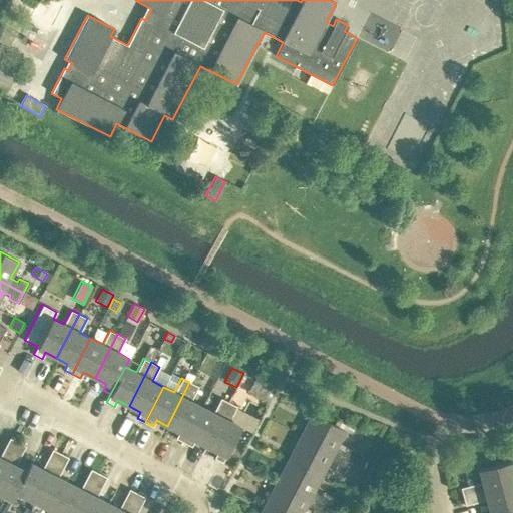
[(175,438),(183,442),(201,406),(190,401),(197,386),(189,382),(167,426),(178,432),(175,438)]
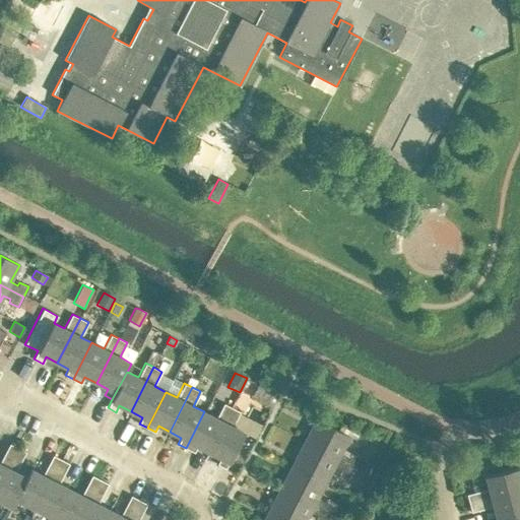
[(197,446),(208,452),(232,407),(223,403),(216,417),(204,411),(186,448),(194,452),(197,446)]
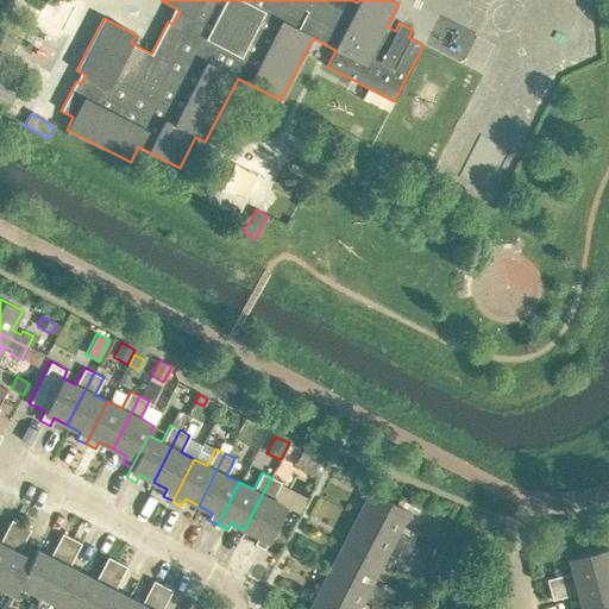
[(271,477),(244,529),(257,537),(253,544),(264,548),(286,506),(271,498),(281,482),(271,477)]
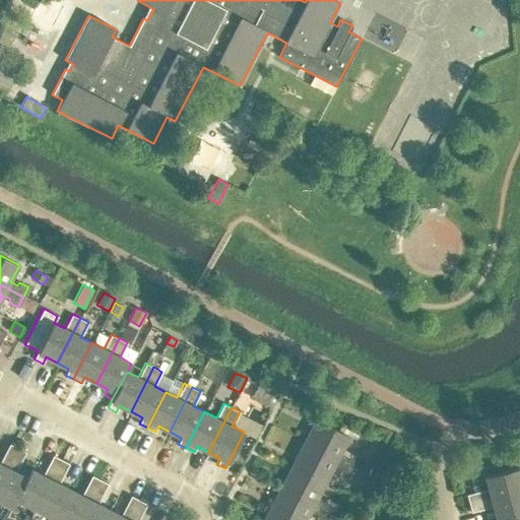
[(315,418),(304,442),(337,459),(353,468),(359,458),(349,453),(347,456),(340,453),(349,436),(315,418)]
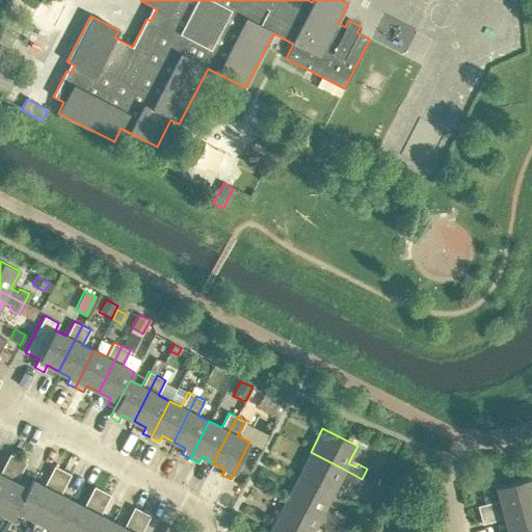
[(311,452),(298,475),(333,494),(341,477),(348,480),(347,484),(356,489),(362,479),(345,470),(311,452)]
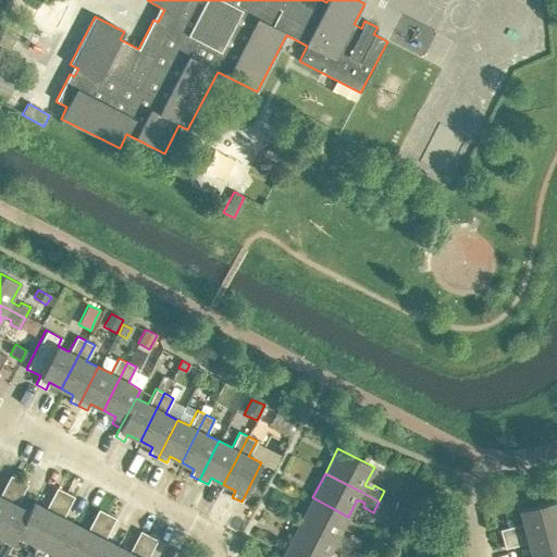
[(0,515),(8,500),(19,479),(10,474),(0,493),(0,515)]
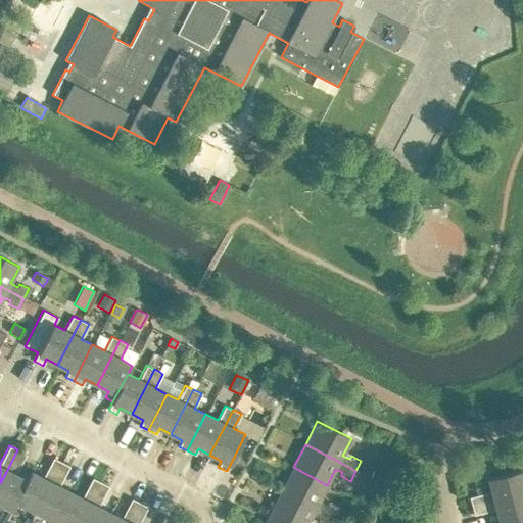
[(0,504),(11,511),(16,502),(15,502),(27,480),(15,474),(26,454),(17,449),(7,470),(0,483),(0,504)]
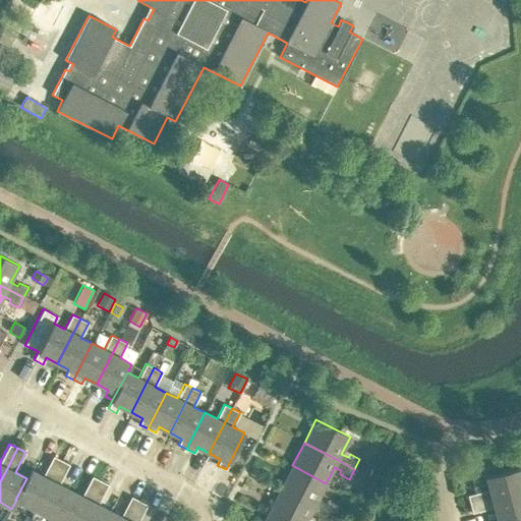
[(16,500),(35,510),(51,479),(61,460),(53,456),(43,475),(31,469),(26,478),(15,500),(16,500)]
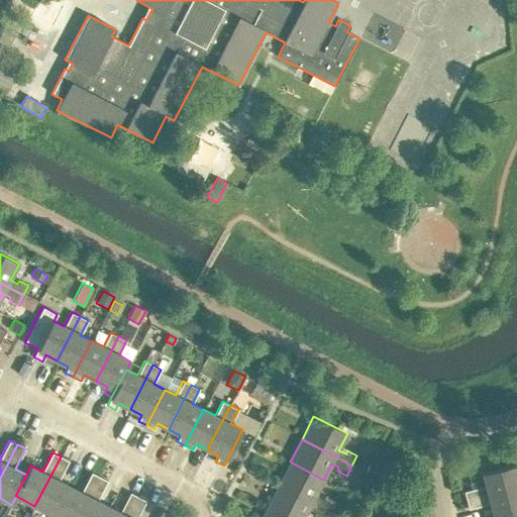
[(34,506),(54,516),(70,486),(59,481),(69,460),(61,456),(50,476),(34,506)]
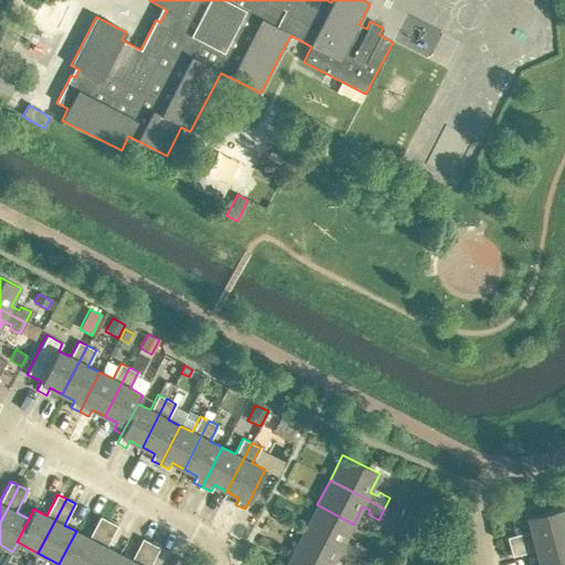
[(398,516),(404,504),(392,499),(390,503),(387,502),(385,508),(387,510),(387,511),(398,516)]
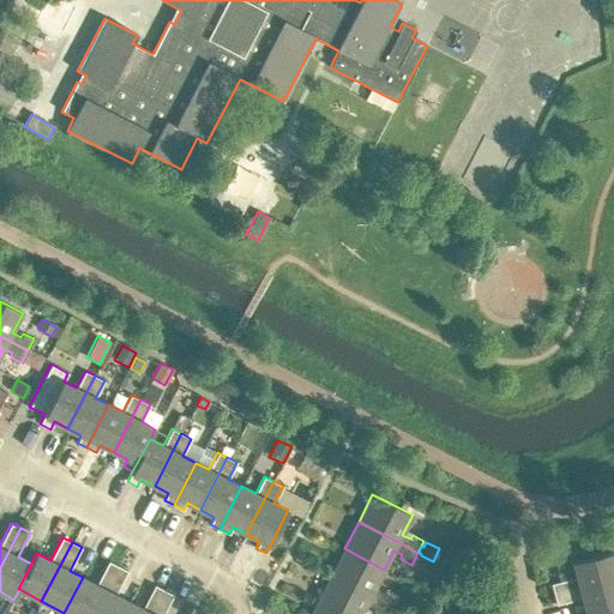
[(344,548),(330,576),(371,596),(390,606),(396,594),(385,589),(383,593),(374,588),(384,570),(344,548)]
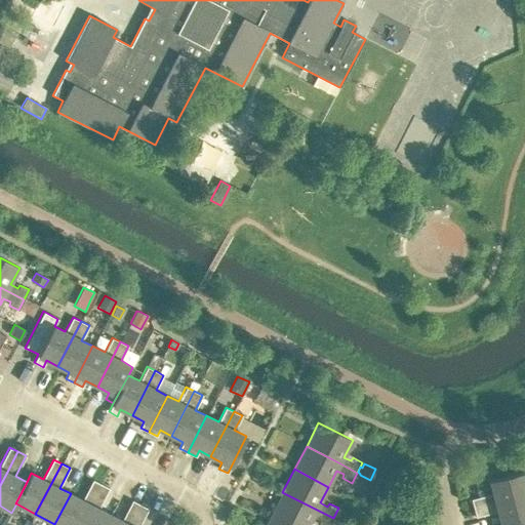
[(471,499),(473,508),(524,494),(524,483),(522,472),(489,480),(492,493),(471,499)]
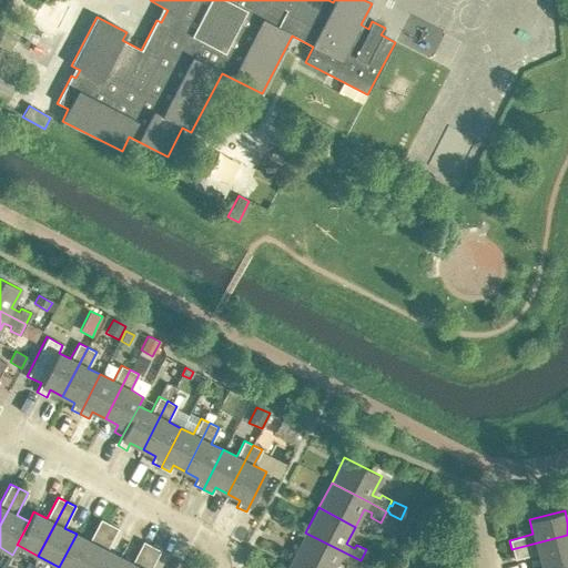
[(521,524),(520,516),(513,518),(515,526),(521,524)]
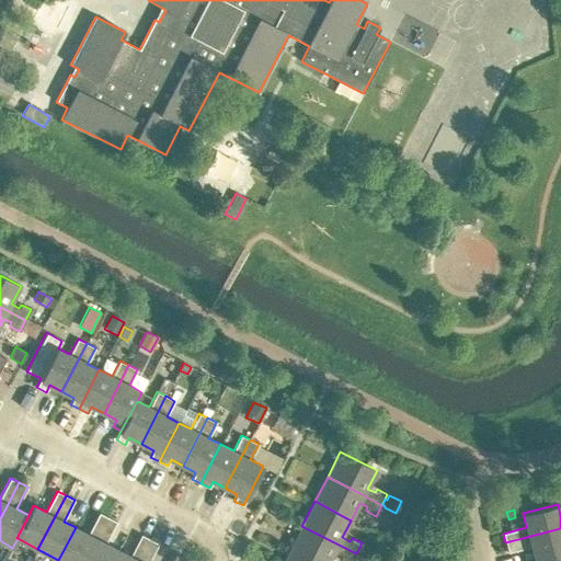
[(58,560),(60,560),(84,560),(96,538),(107,517),(99,513),(88,534),(76,527),(58,560)]
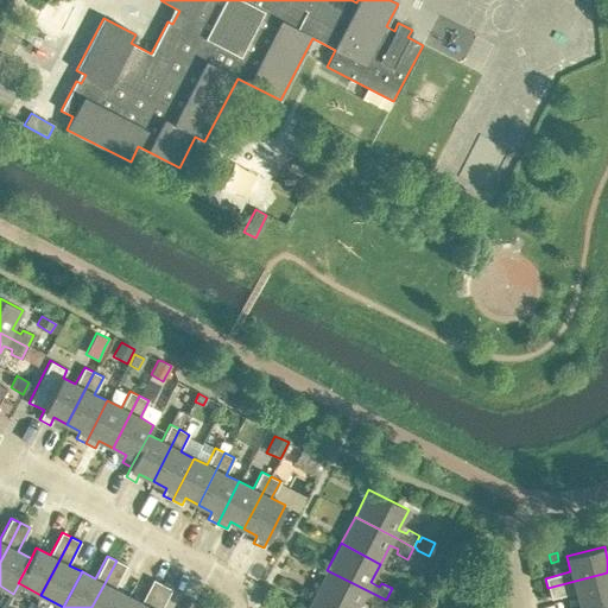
[(92,607),(120,607),(127,595),(114,588),(126,565),(116,561),(105,583),(92,607)]
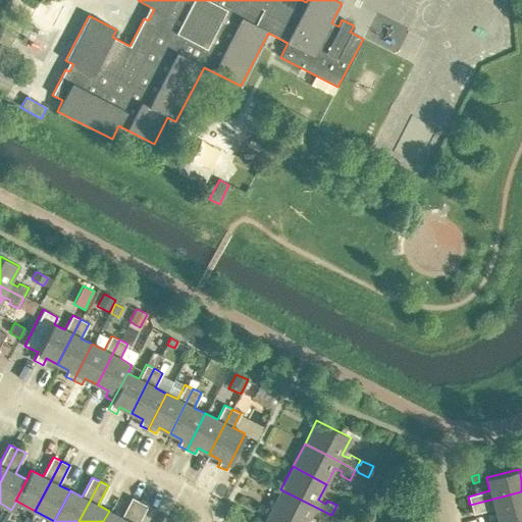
[(280,489),(269,512),(288,521),(306,521),(311,514),(318,517),(316,521),(318,521),(327,521),(331,515),(315,507),(280,489)]
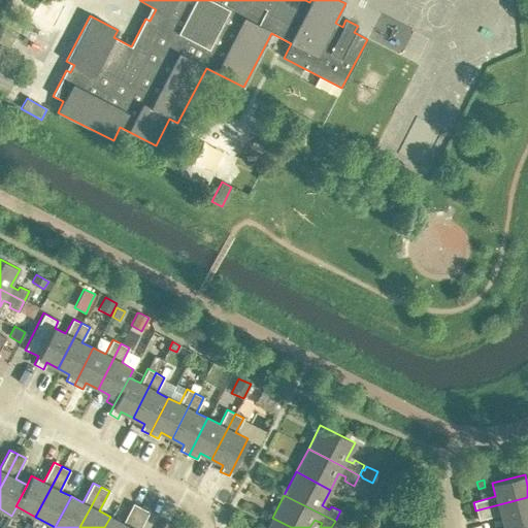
[(500,514),(503,527),(527,520),(527,497),(475,510),(477,520),(500,514)]
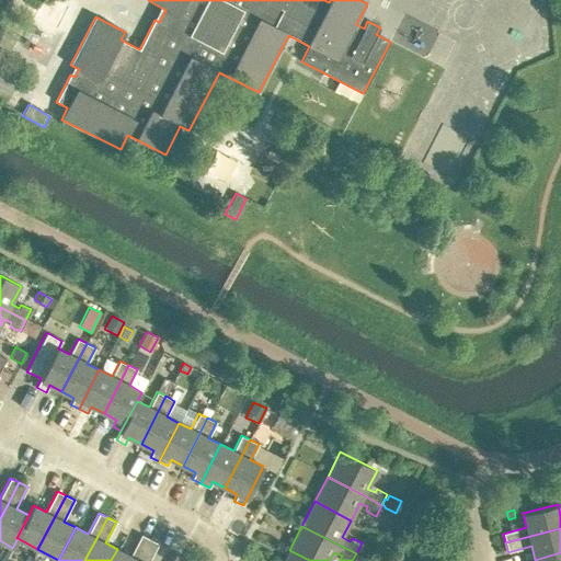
[(111,560),(137,560),(138,560),(149,539),(140,534),(129,556),(117,549),(111,560)]
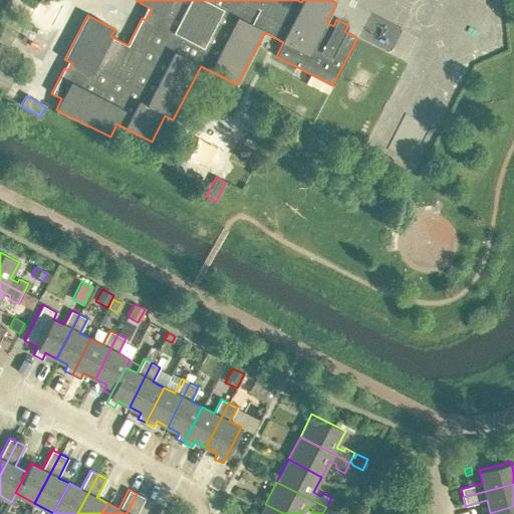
[(126,513),(125,513),(136,513),(145,498),(137,494),(126,513)]
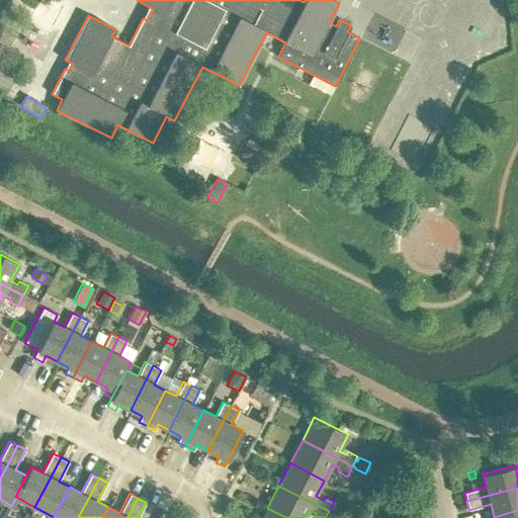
[(285,517),(267,508),(261,517),(285,517)]
